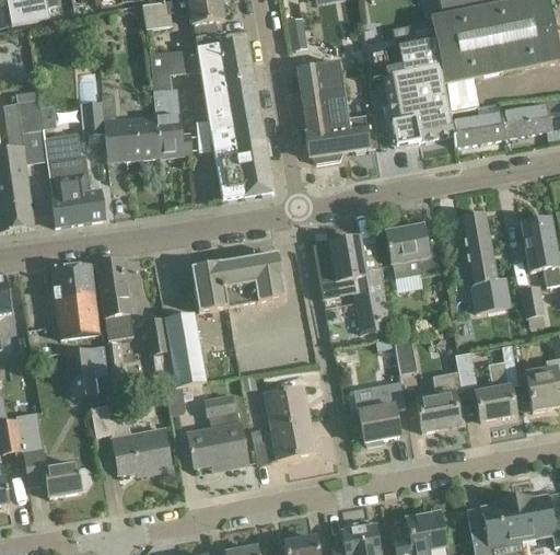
[(149,3),(140,4),(144,30),(172,25),(170,12),(189,9),(195,37),(217,33),(213,19),(224,18),(220,0),(170,0),(164,1),(149,3)]
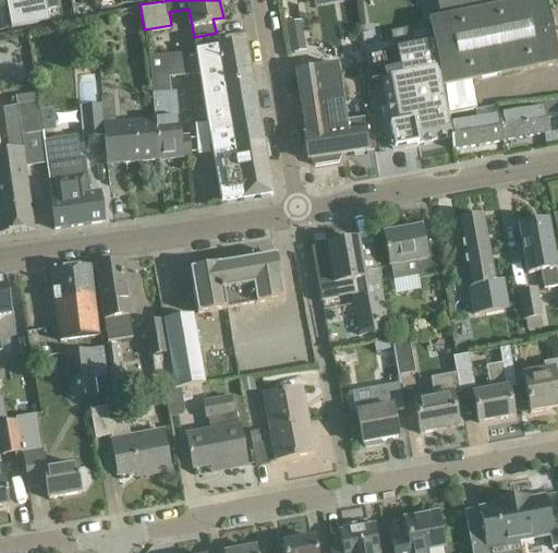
[(505,0),(429,15),(434,38),(443,81),(471,75),(557,58),(545,0),(505,0)]
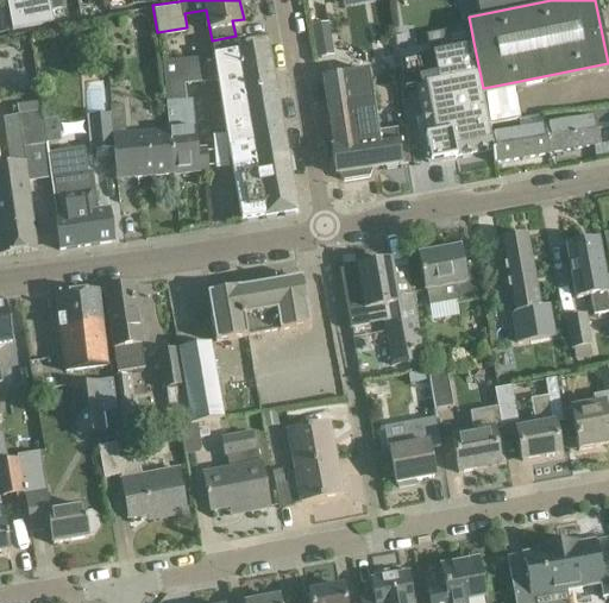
[(475,0),(478,12),(538,0),(475,0)]
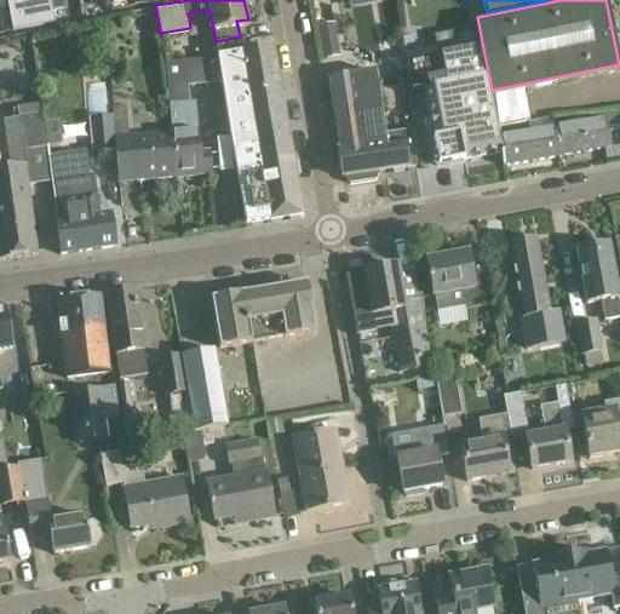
[(322,55),(338,52),(333,18),(317,21),(322,55)]
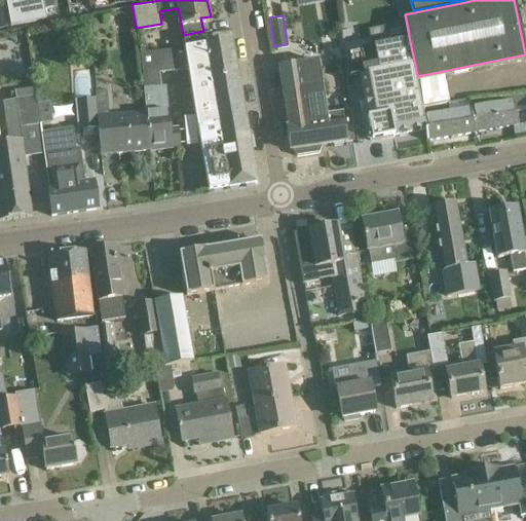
[(203,31),(183,35),(184,43),(188,67),(189,67),(191,82),(194,99),(197,114),(198,122),(201,142),(210,187),(227,184),(256,178),(253,159),(231,37),(230,36),(209,40),(207,30),(203,31)]
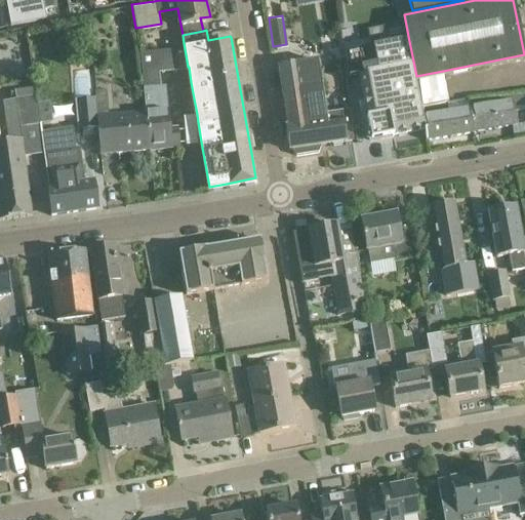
[(371,43),(345,48),(350,73),(359,71),(367,114),(366,114),(370,136),(393,132),(393,130),(423,125),(420,112),(406,36),(371,43)]
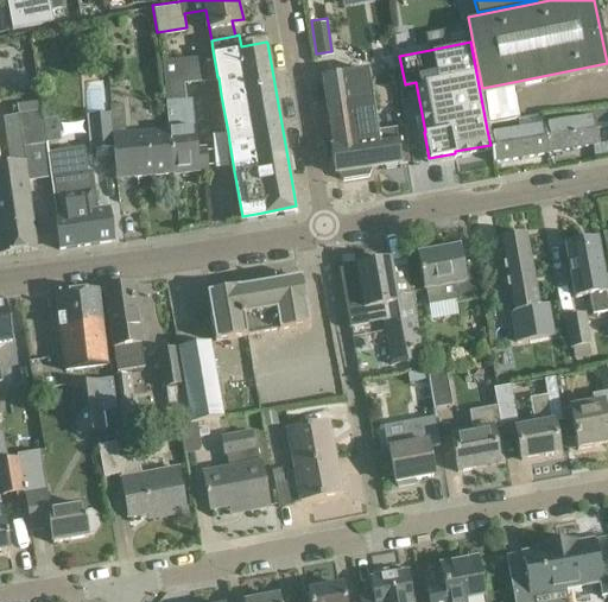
[(213,50),(160,57),(162,59),(165,99),(168,126),(172,168),(198,165),(207,165),(206,143),(196,144),(195,124),(191,96),(185,96),(183,81),(190,80),(217,77),(213,50)]
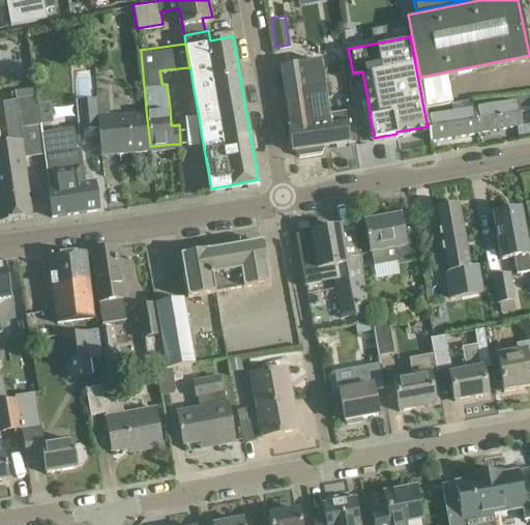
[(324,82),(320,57),(282,63),(291,122),(289,122),(293,147),(295,147),(299,152),(322,149),(323,143),(351,138),(348,119),(354,118),(352,107),(329,111),(324,82)]
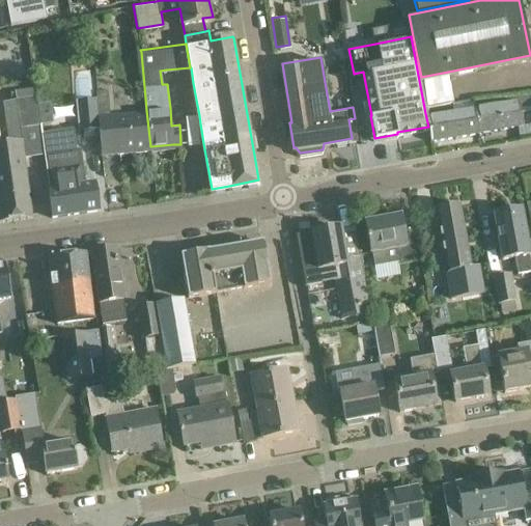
[(44,153),(40,132),(34,81),(23,83),(24,90),(15,91),(15,88),(0,90),(0,92),(4,126),(0,126),(0,217),(31,213),(24,155),(44,153)]
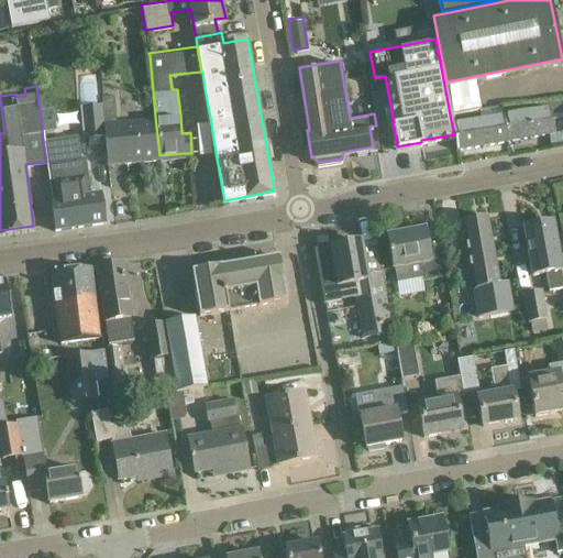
[(112,93),(101,94),(101,102),(102,102),(105,122),(105,130),(106,130),(108,154),(108,161),(125,159),(159,155),(155,117),(116,121),(112,93)]
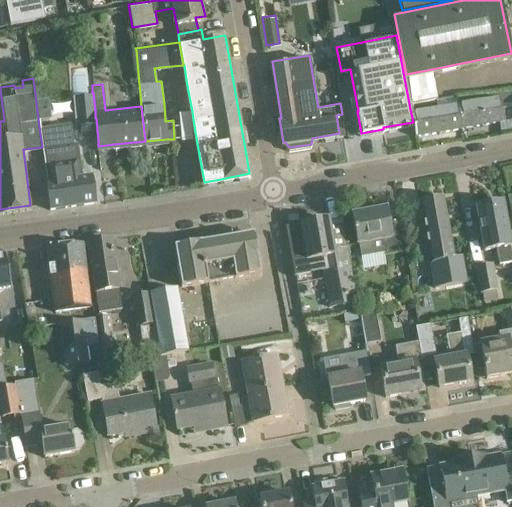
[(437,104),(410,109),(413,122),(415,132),(462,124),(458,101),(456,92),(436,96),(437,104)]
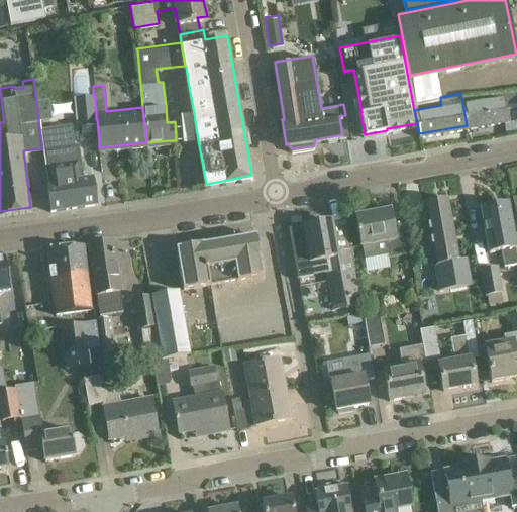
[(93,94),(74,96),(76,121),(96,119),(96,112),(94,94),(93,94)]
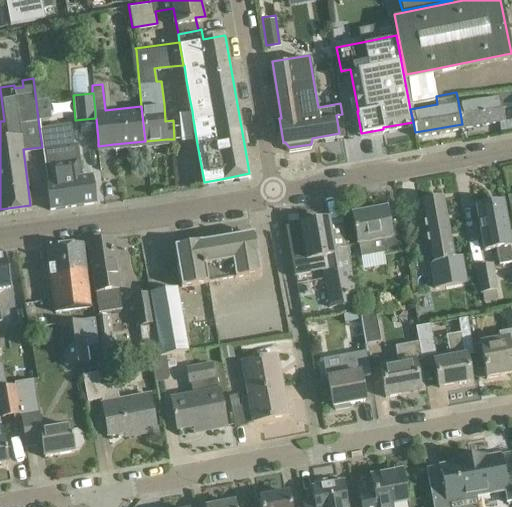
[(458,101),(462,124),(505,117),(501,94),(458,101)]
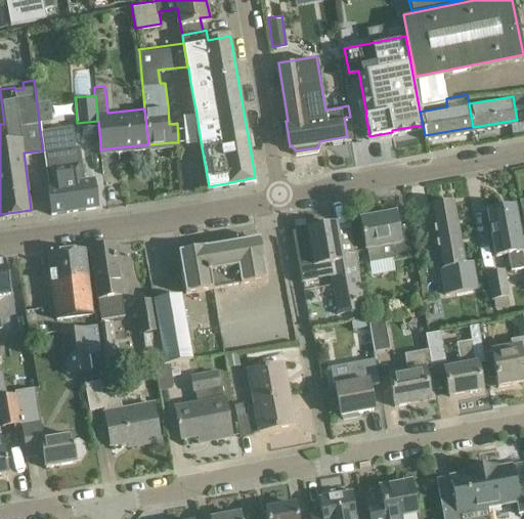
[(81,178),(81,173),(77,145),(73,145),(71,126),(40,130),(43,150),(44,150),(52,209),(96,203),(93,177),(81,178)]
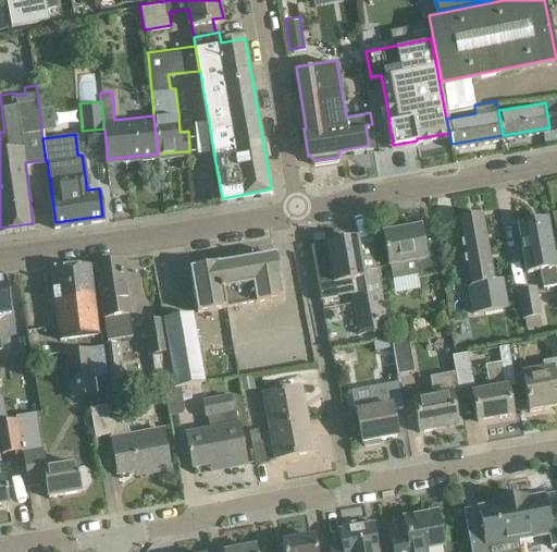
[(502,274),(494,276),(483,212),(457,217),(473,310),(507,304),(502,274)]
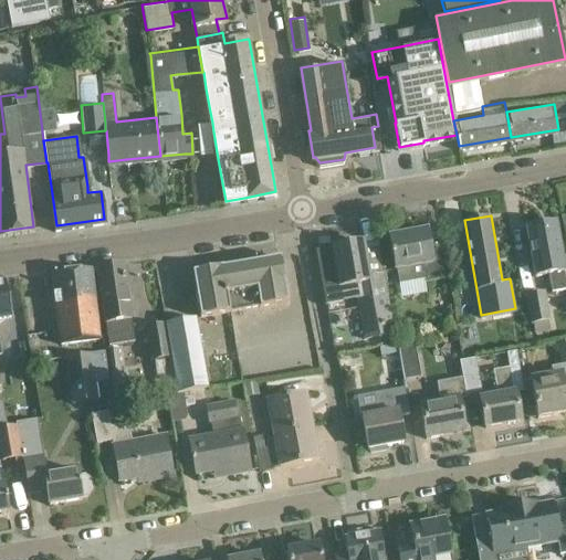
[(548,271),(549,272),(552,288),(565,286),(562,270),(565,270),(555,219),(526,224),(536,273),(548,271)]
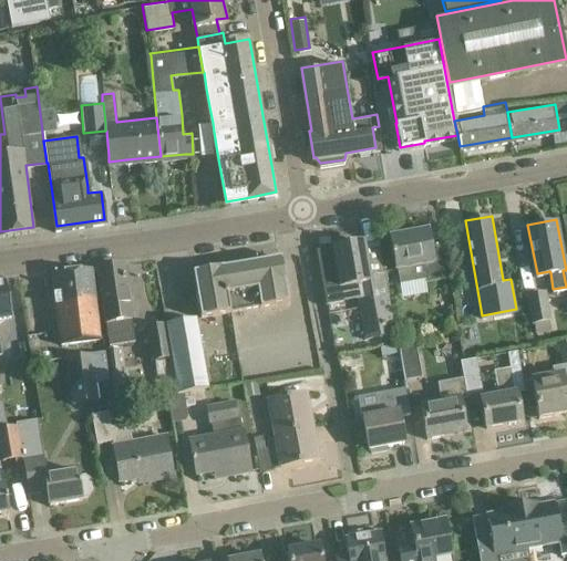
[(412,263),(421,262),(424,279),(449,274),(443,247),(430,249),(426,227),(389,234),(395,267),(397,267),(398,272),(402,276),(411,274),(413,269),(412,263)]
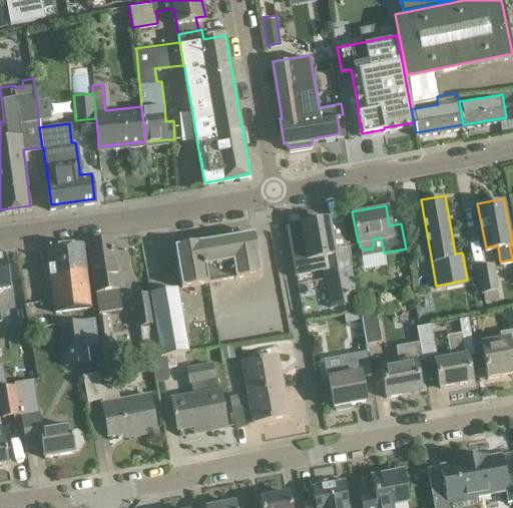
[(291,223),(286,223),(295,273),(323,268),(330,305),(359,300),(345,220),(331,222),(330,215),(325,216),(324,213),(290,219),(291,223)]
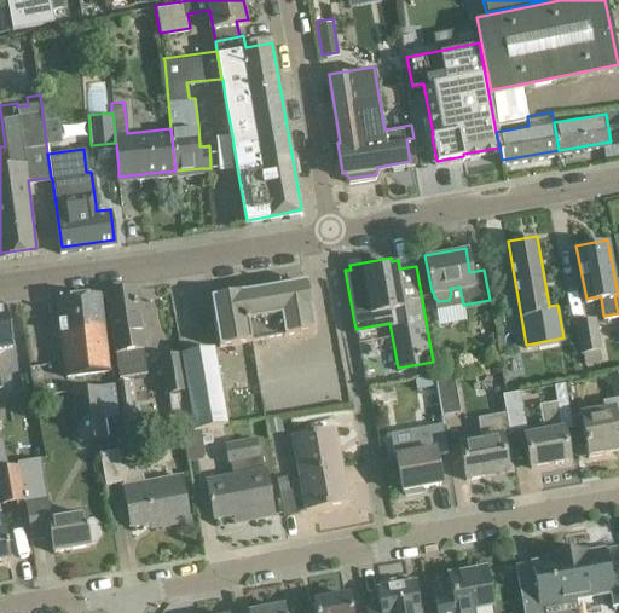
[(285,282),(284,276),(266,279),(267,285),(260,287),(267,335),(316,328),(308,278),(285,282)]
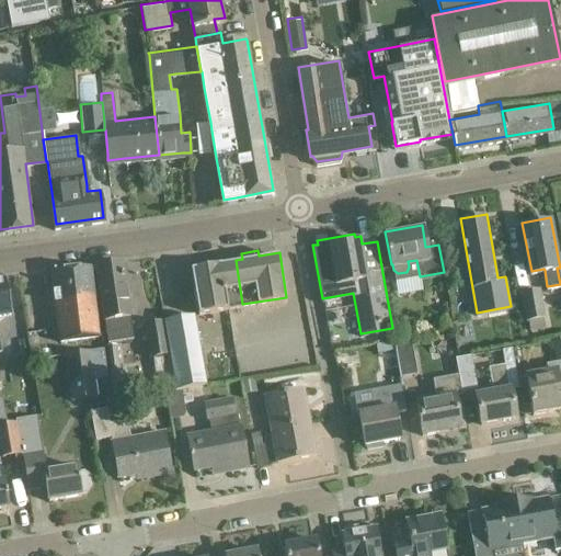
[(122,259),(98,262),(110,340),(134,336),(122,259)]
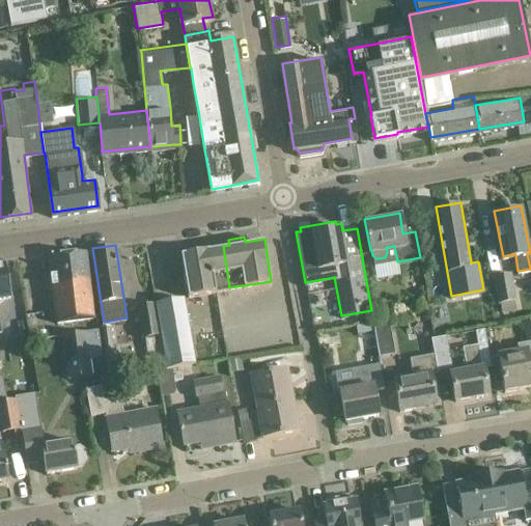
[(229,287),(223,246),(182,252),(188,295),(229,287)]
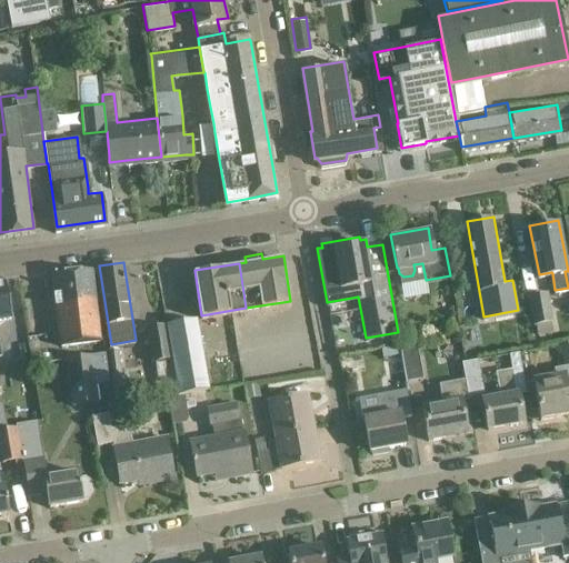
[(91,267),(53,271),(63,341),(101,335),(91,267)]
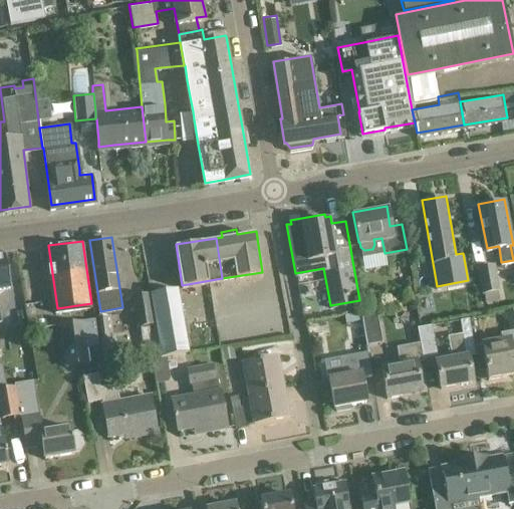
[(0,286),(9,285),(3,253),(0,253),(0,286)]
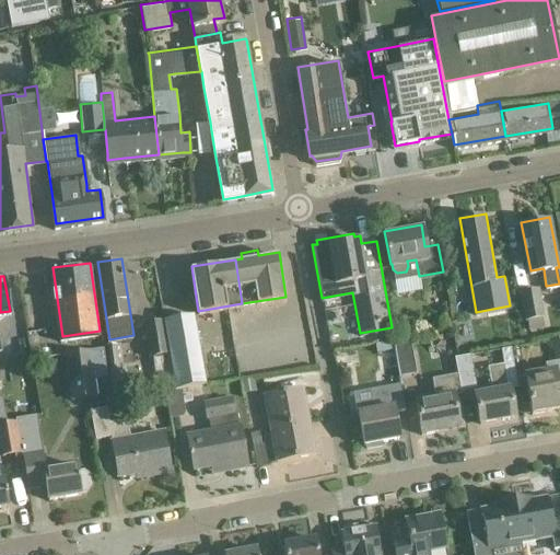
[(538,286),(518,289),(524,318),(526,318),(528,327),(544,324),(541,315),(544,315),(538,286)]
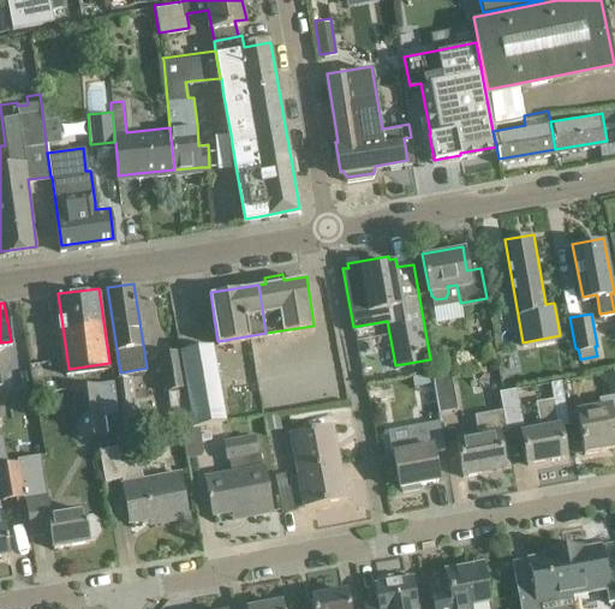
[(187,386),(195,423),(227,417),(214,341),(181,347),(187,386)]
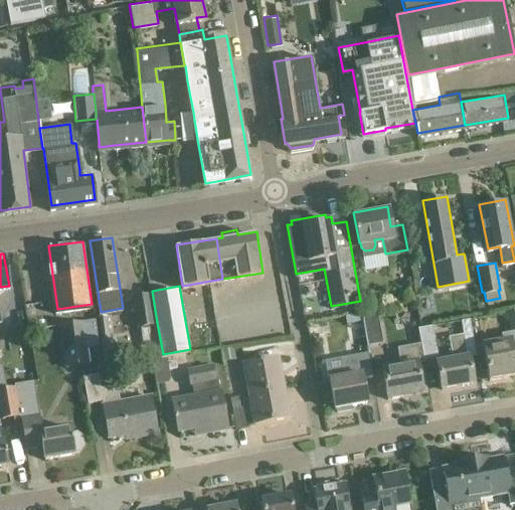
[(150,292),(131,295),(136,325),(155,321),(150,292)]
